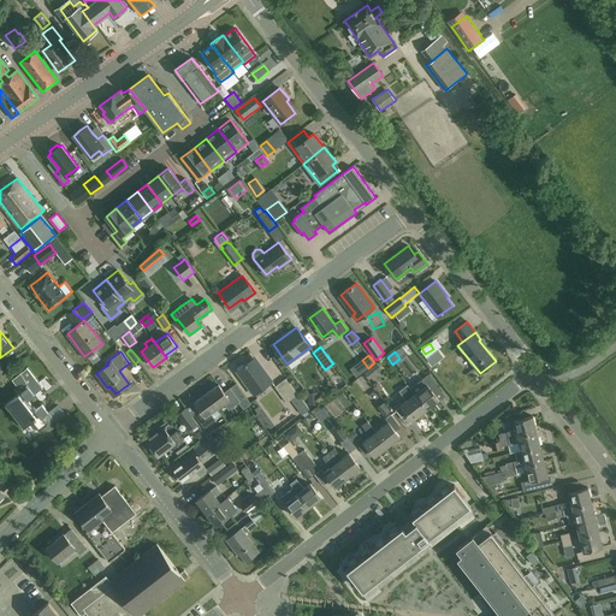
[(253,359),(237,371),(254,395),(272,380),(265,371),(262,372),(253,359)]
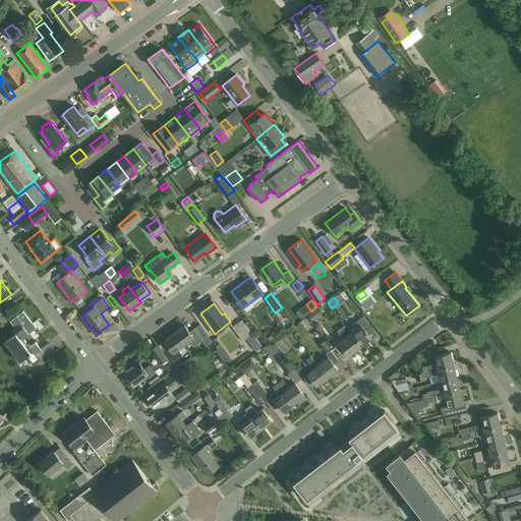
[(312,321),(324,312),(320,307),(308,315),(312,321)]
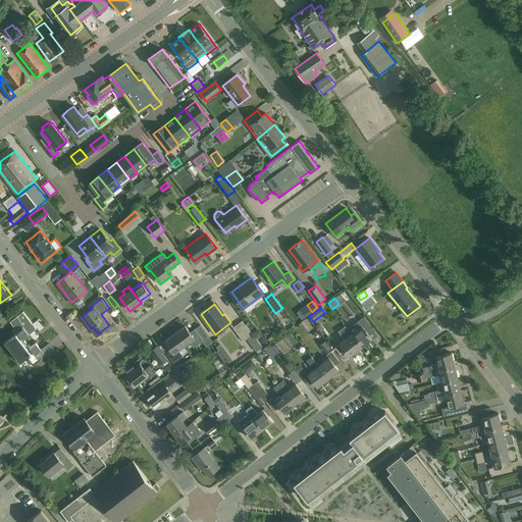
[(10,321),(18,331),(5,342),(20,362),(28,356),(35,364),(46,356),(36,343),(31,347),(24,338),(37,328),(23,311),(10,321)]
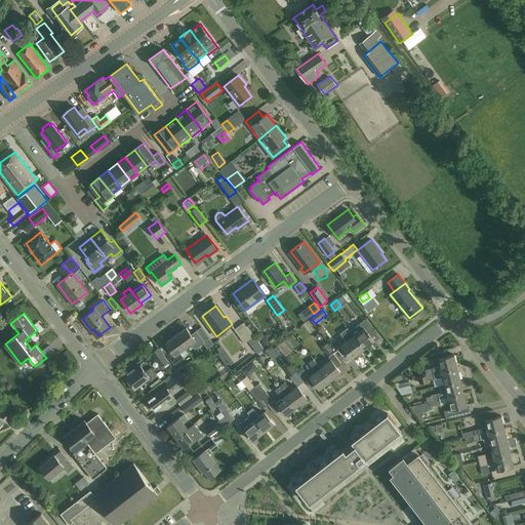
[(235,329),(244,342),(254,335),(244,322),(235,329)]
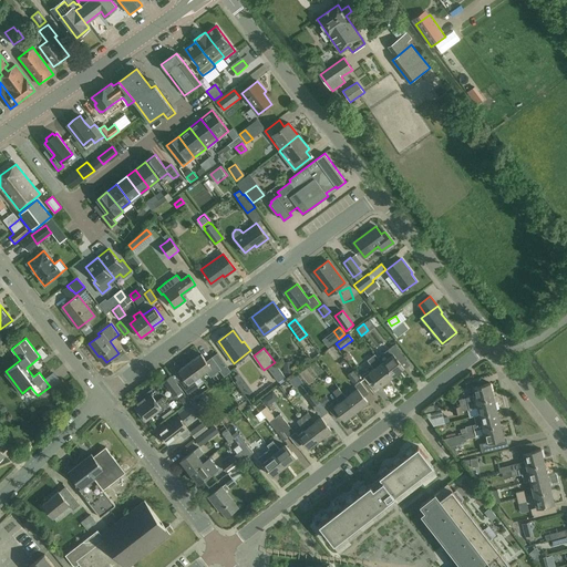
[(202,353),(191,362),(200,375),(206,371),(210,377),(222,369),(212,357),(207,361),(202,353)]
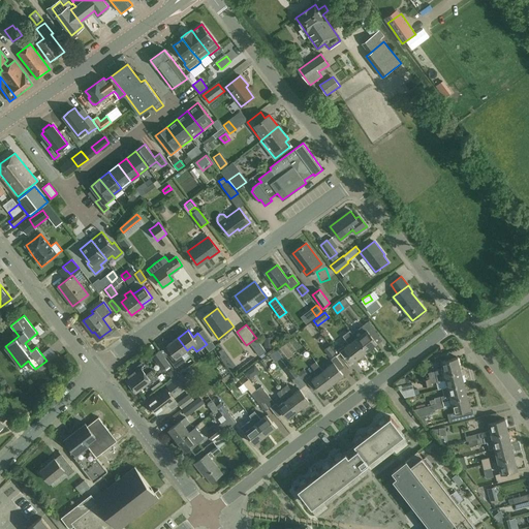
[(367,351),(356,338),(350,330),(342,336),(349,344),(344,347),(343,345),(338,349),(347,361),(351,356),(354,361),(367,351)]
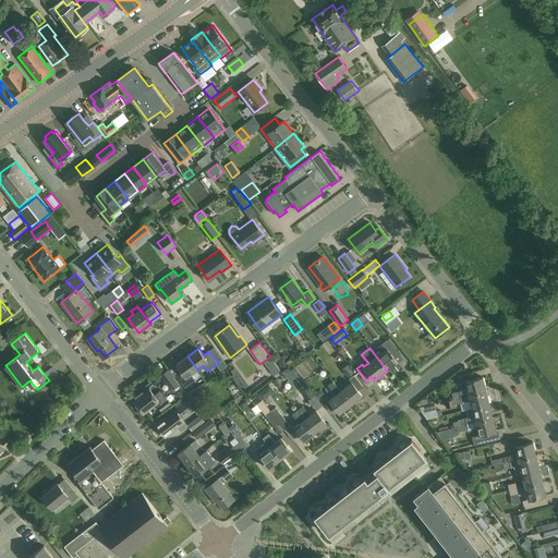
[(387,348),(376,356),(387,371),(398,362),(395,358),(387,348)]
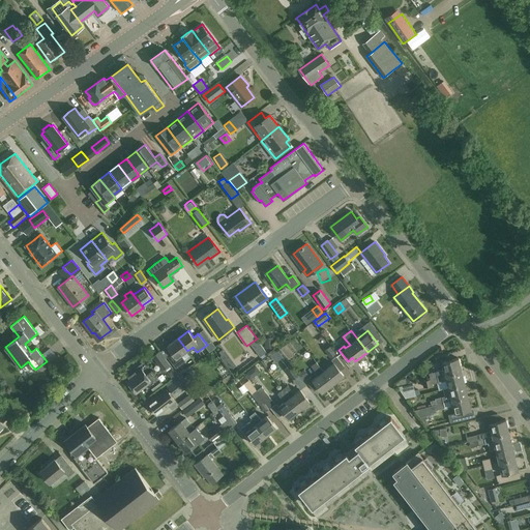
[(265,339),(266,348),(274,348),(273,337),(265,339)]
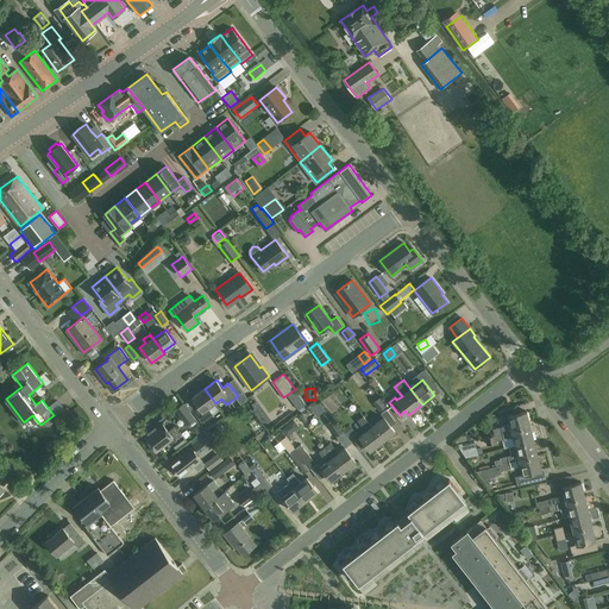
[(215,403),(205,389),(193,397),(199,406),(193,409),(202,422),(214,414),(209,408),(215,403)]
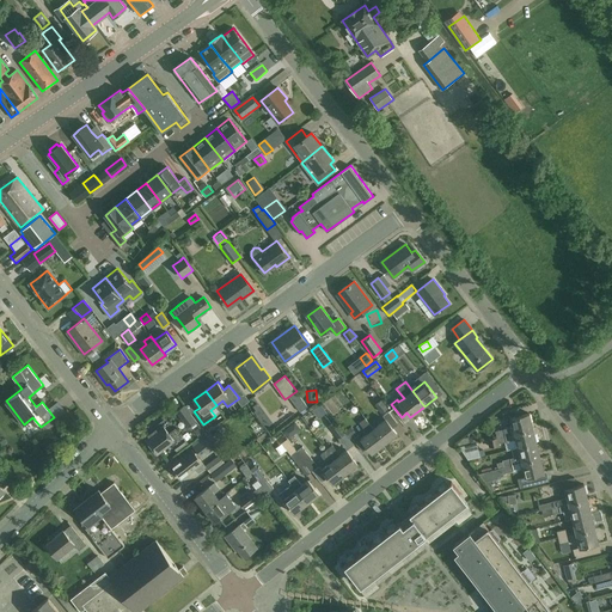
[(308,407),(299,393),(291,399),(301,412),(308,407)]
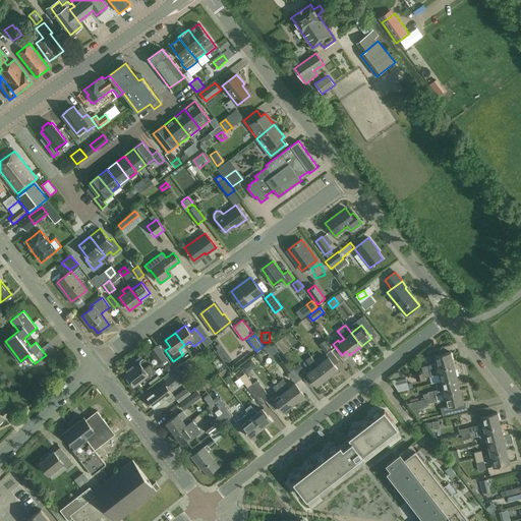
[(326,341),(324,343),(322,345),(327,351),(331,348),(326,341)]
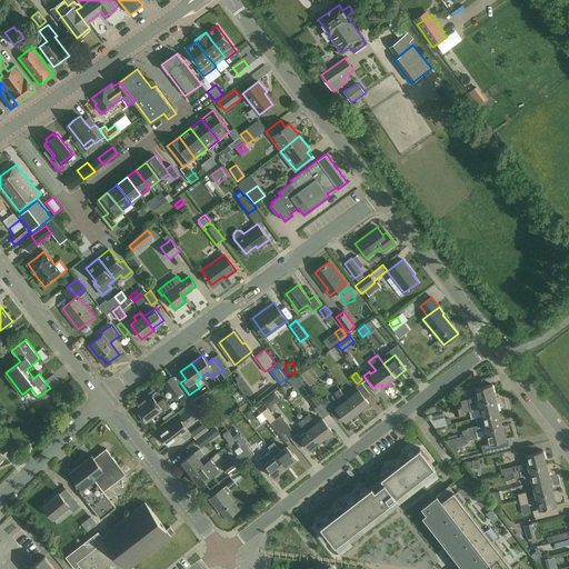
[(235,378),(237,381),(236,382),(239,388),(245,383),(238,376),(235,378)]
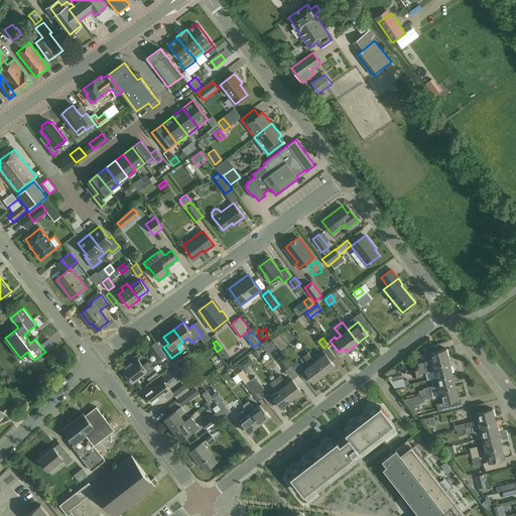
[(156,342),(149,347),(159,360),(165,355),(156,342)]
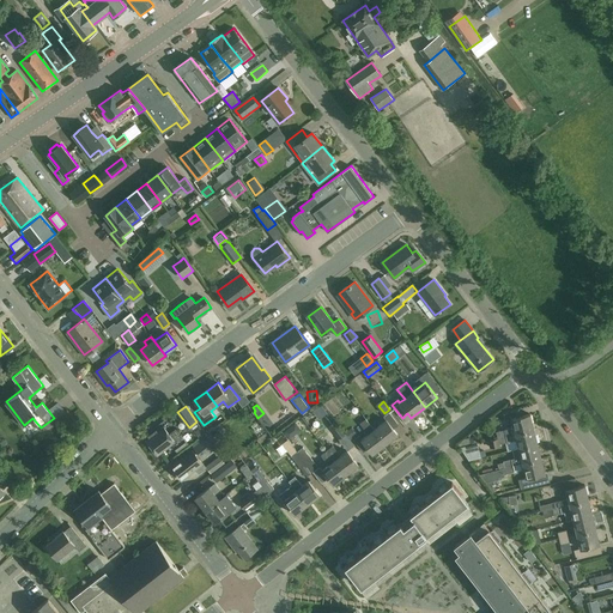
[(504,422),(513,419),(514,429),(497,432),(498,438),(534,430),(530,414),(522,417),(520,408),(502,412),(504,422)]
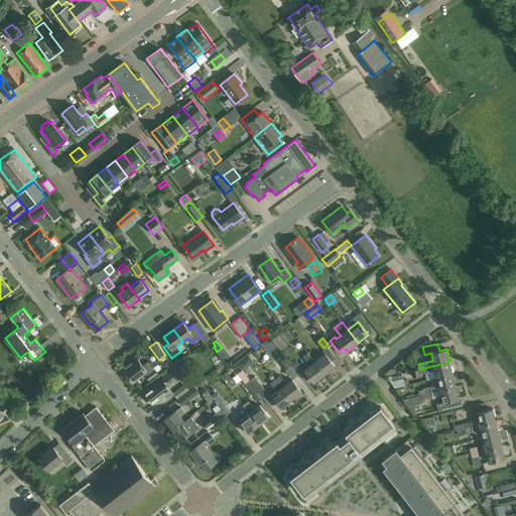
[(326,354),(314,362),(325,374),(335,366),(331,361),(336,357),(328,347),(324,351),(326,354)]
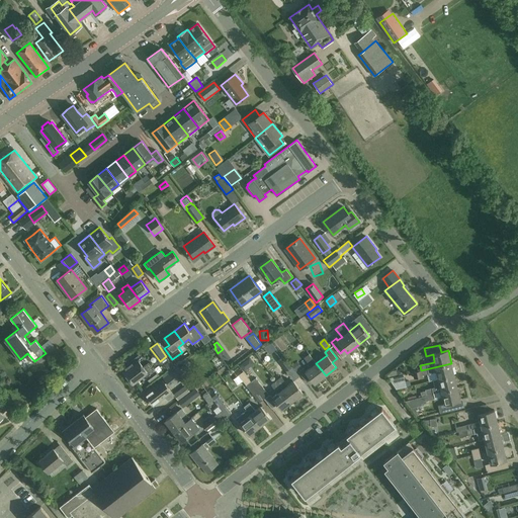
[(326,375),(316,363),(309,354),(305,357),(312,366),(306,371),(304,368),(298,372),(307,382),(312,378),(316,383),(326,375)]
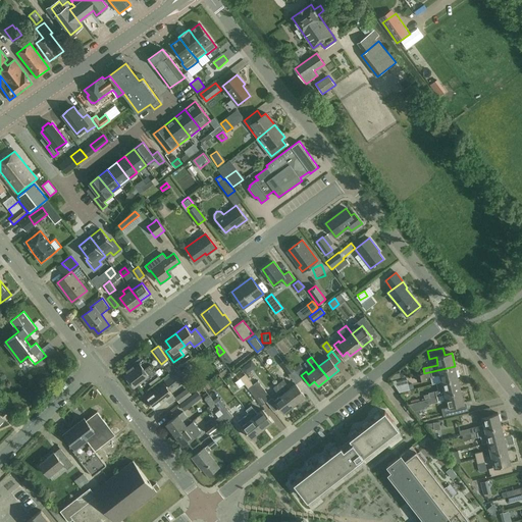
[(284,360),(280,363),(289,373),(294,369),(285,359),(284,360)]
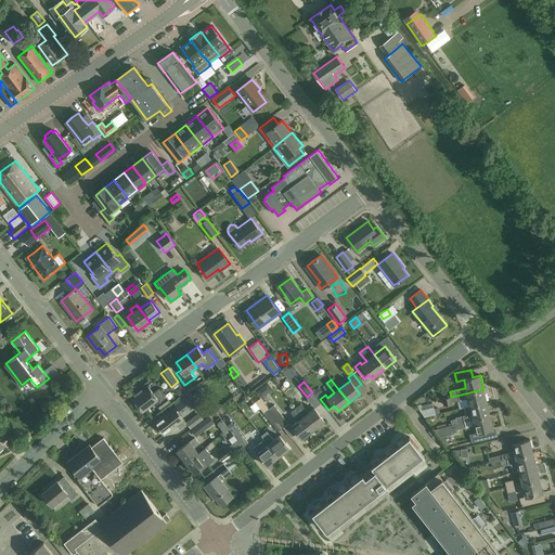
[(181,396),(185,391),(182,386),(177,390),(181,396)]
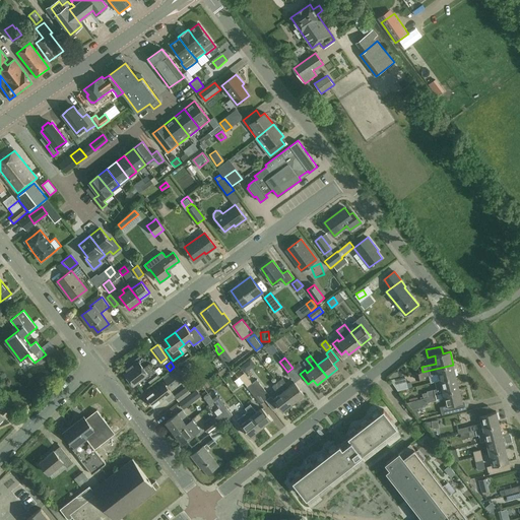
[(246,373),(255,367),(252,362),(243,369),(246,373)]
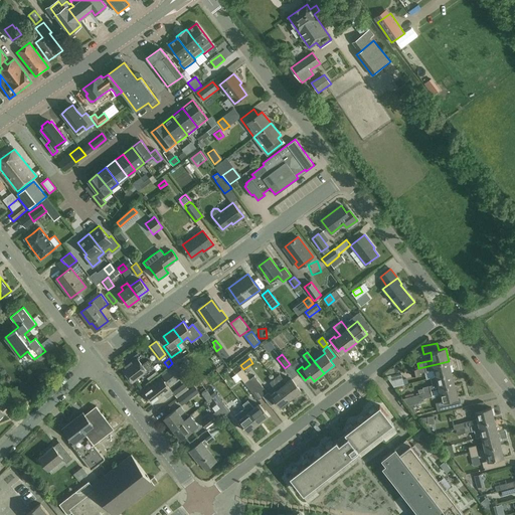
[(147,360),(142,365),(138,359),(123,370),(133,382),(144,374),(150,380),(158,373),(147,360)]
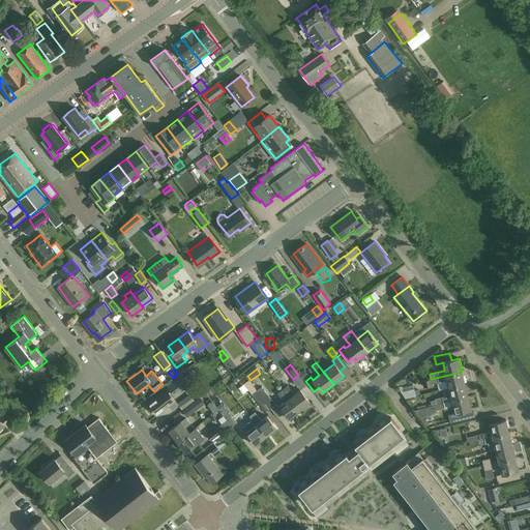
[(462,372),(431,379),(422,381),(423,387),(433,385),(432,384),(447,381),(448,387),(443,389),(465,384),(462,372)]
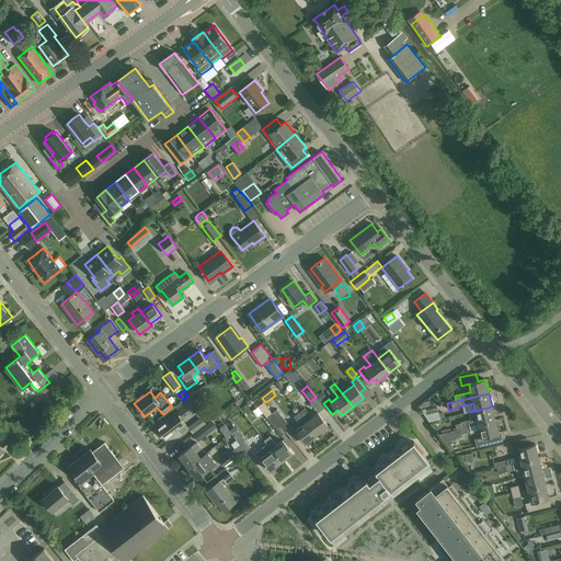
[(194,397),(178,409),(185,420),(202,407),(201,405),(204,402),(199,396),(195,398),(194,397)]
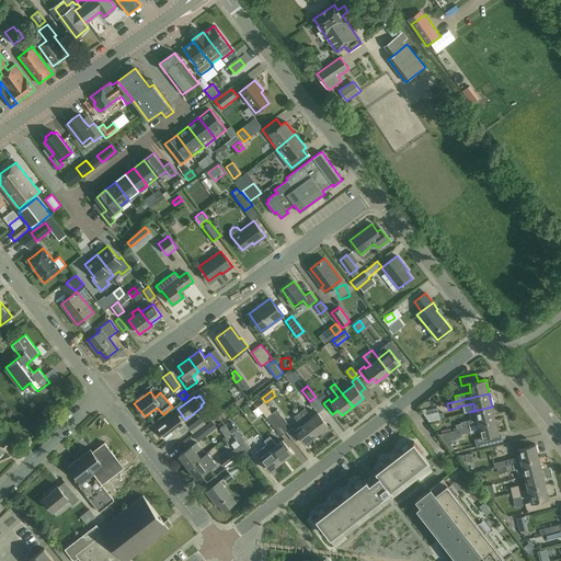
[(425,421),(438,419),(436,404),(423,407),(425,421)]
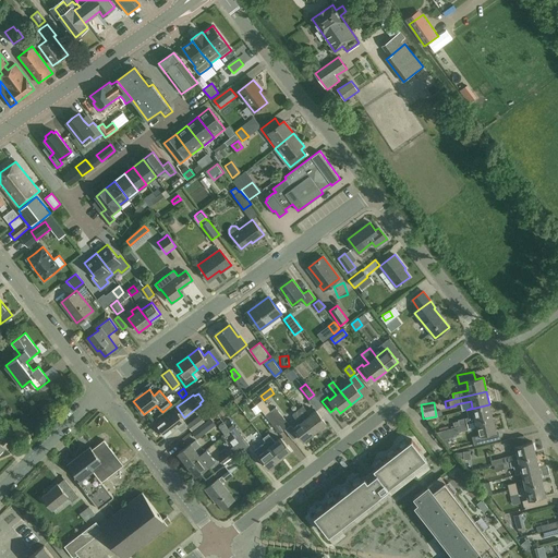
[(489,404),(466,410),(469,417),(459,420),(459,421),(453,422),(455,427),(460,425),(493,417),(489,404)]
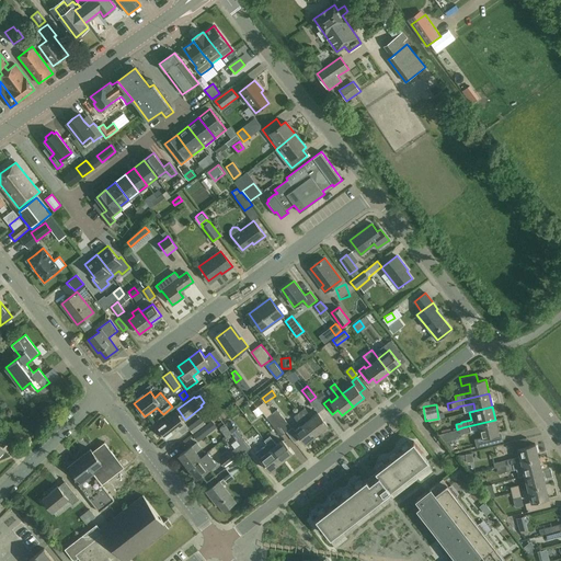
[(299,412),(317,434),(328,425),(318,412),(312,416),(305,408),(299,412)]
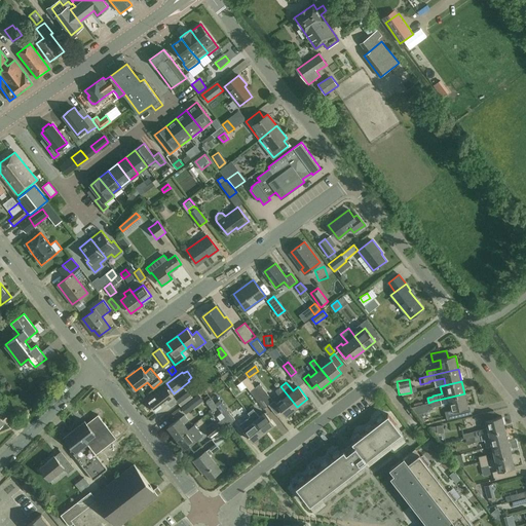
[(268,405),(255,387),(252,383),(248,387),(264,409),(268,405)]
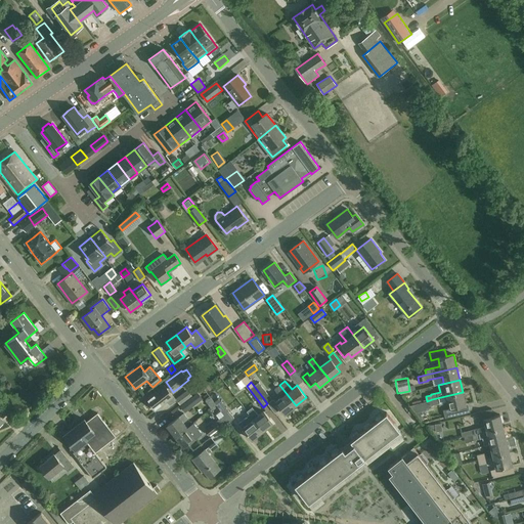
[(259,382),(254,386),(267,403),(272,399),(259,382)]
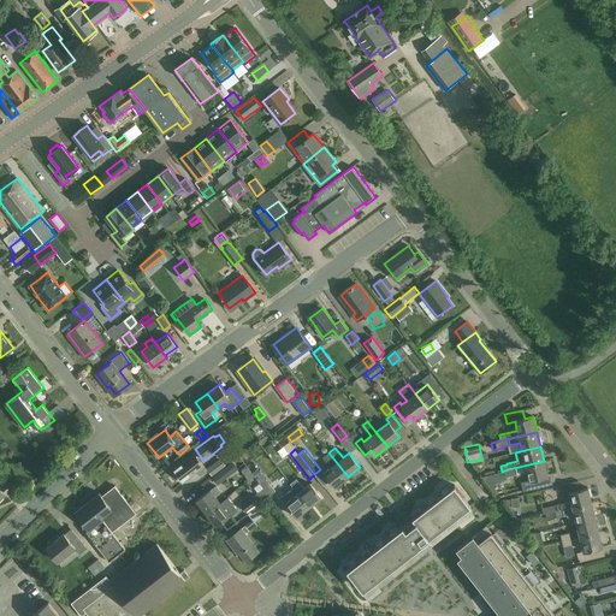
[(194,452),(188,456),(172,468),(183,483),(197,471),(201,475),(208,471),(194,452)]
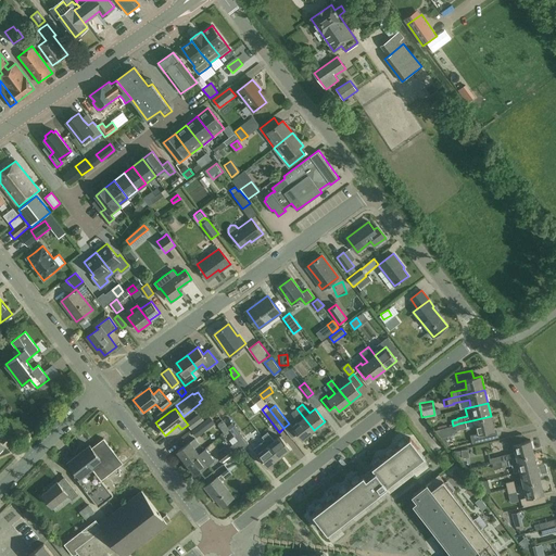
[(314,430),(297,408),(291,413),(299,421),(292,426),(303,439),(314,430)]
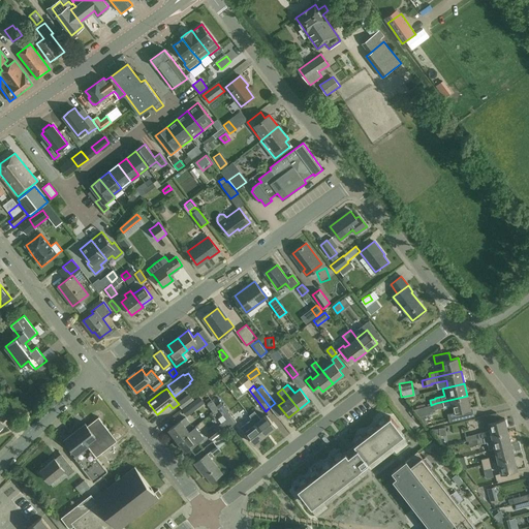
[(199,396),(182,409),(187,416),(205,403),(199,396)]
